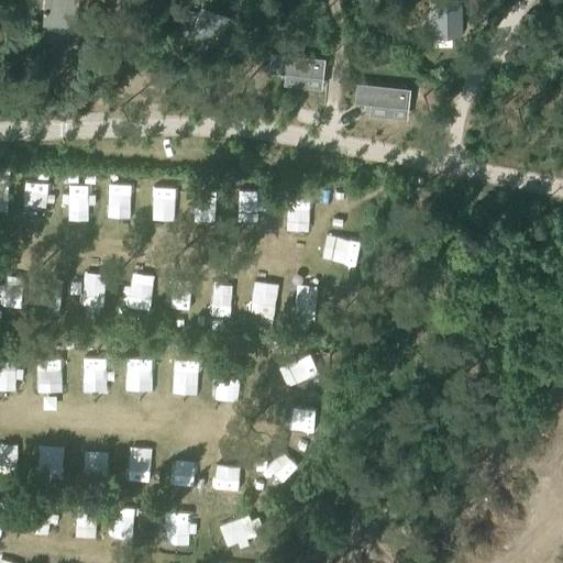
[(431,0),(432,39),(460,39),(459,0),(431,0)]
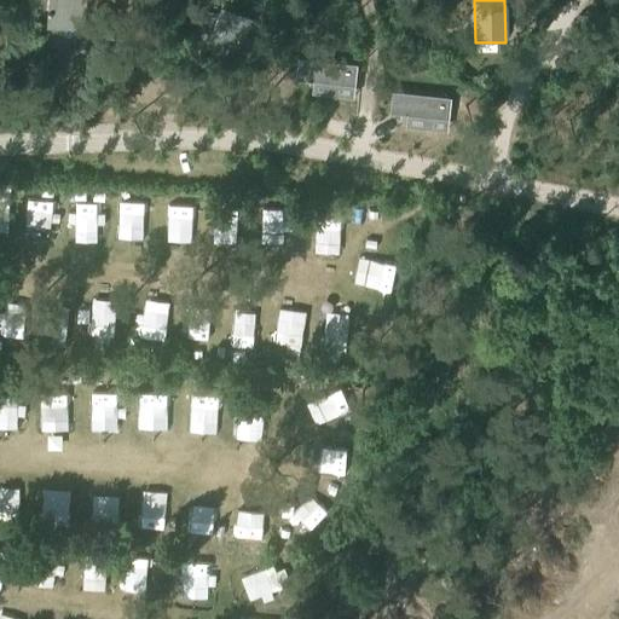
[(252,17),(221,7),(218,17),(206,17),(206,33),(212,35),(210,39),(242,48),(252,17)]
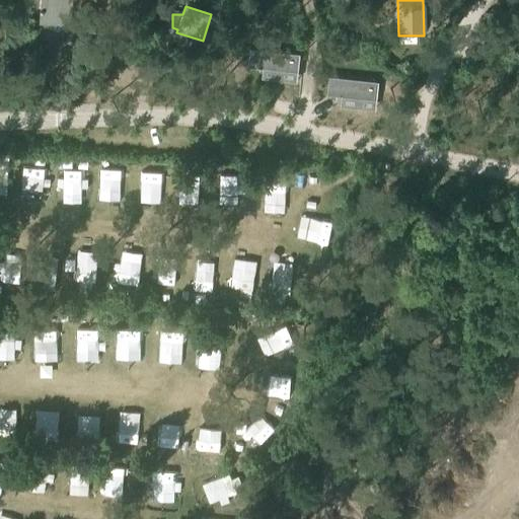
[(250,49),(248,67),(297,73),(298,55),(250,49)]
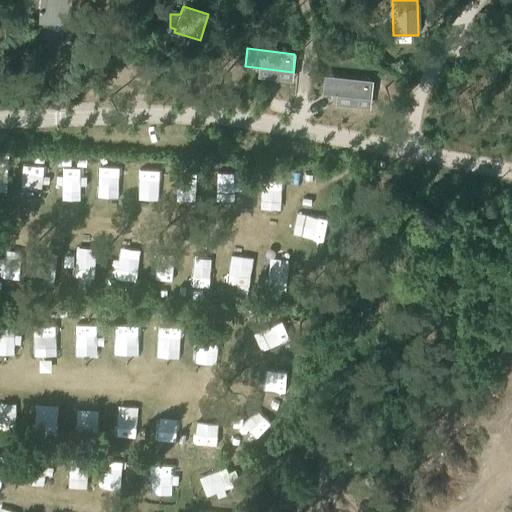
[(294,72),(260,68),(259,77),(293,81),(294,72)]
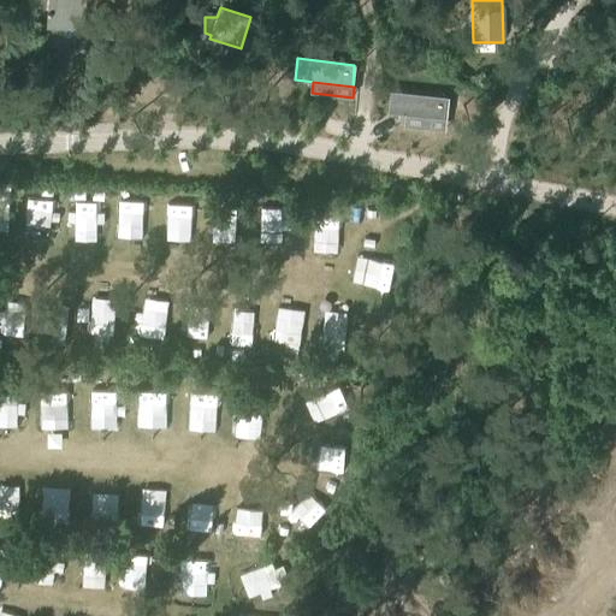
[(391,92),(389,113),(445,119),(448,98),(391,92)]
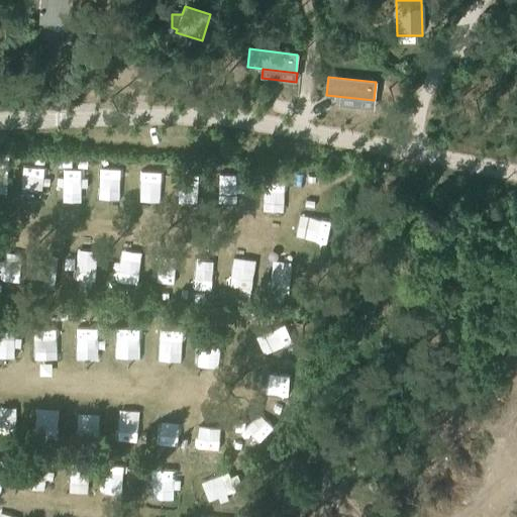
[(376,100),(341,97),(340,105),(375,109),(376,100)]
